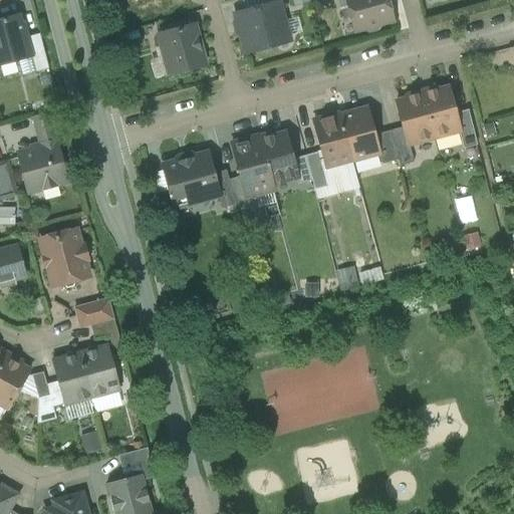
[(336,0),(339,8),(347,6),(345,0),(336,0)]
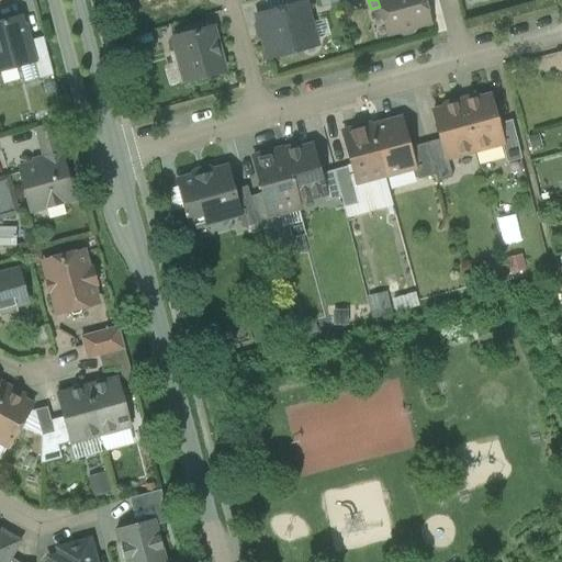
[(378,0),(380,7),(388,34),(398,32),(404,34),(411,33),(414,27),(429,23),(423,0),(378,0)]
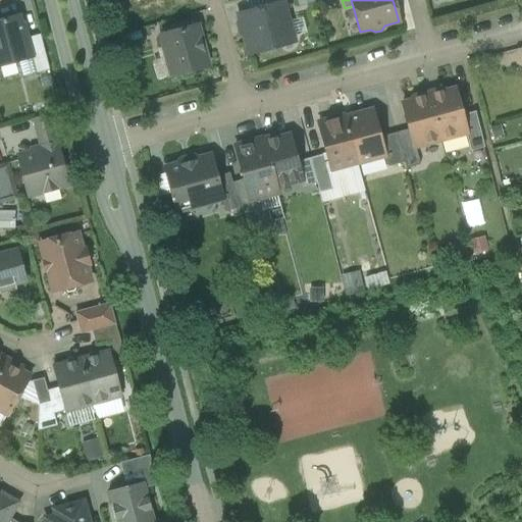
[(282,2),(238,14),(249,55),(264,51),(268,53),(275,51),(277,47),(294,43),(282,2)]
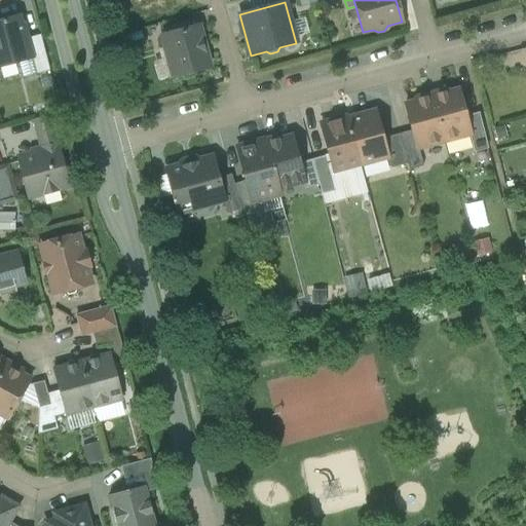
[(17,15),(0,21),(0,67),(31,60),(32,59),(27,39),(25,32),(23,33),(17,15)]
